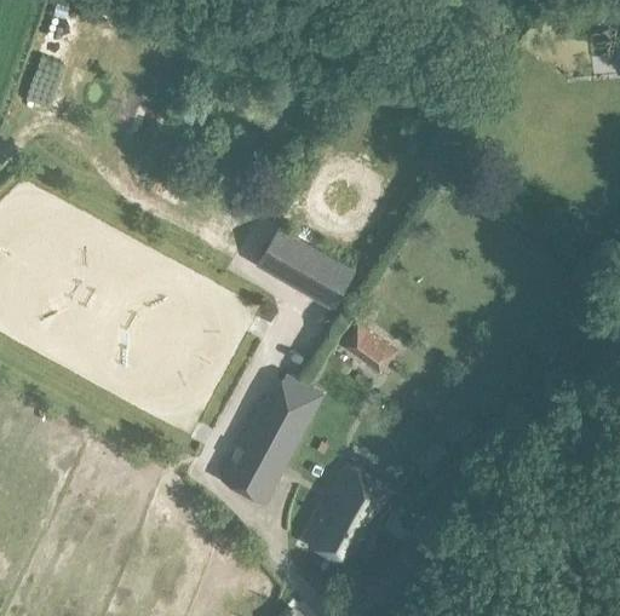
[(277,230),(256,266),(333,311),(355,274),(277,230)]
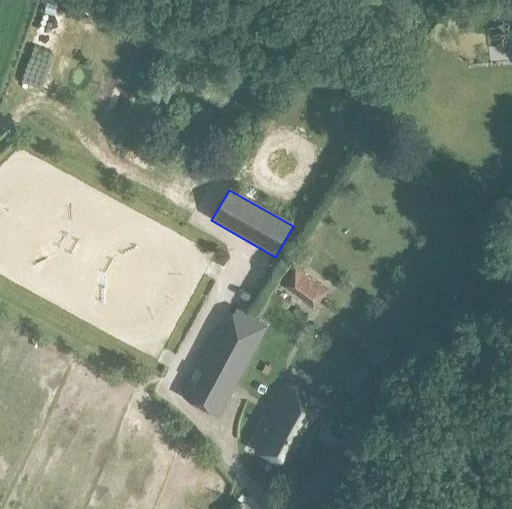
[(331,293),(296,268),(284,285),(286,286),(285,288),(315,309),(316,308),(318,310),(331,293)]
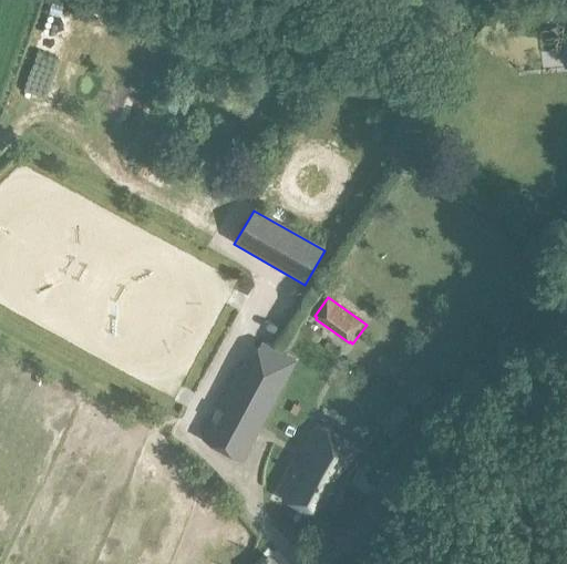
[(243,368),(204,440),(244,461),(267,418),(279,395),(296,363),(263,346),(249,371),(243,368)]
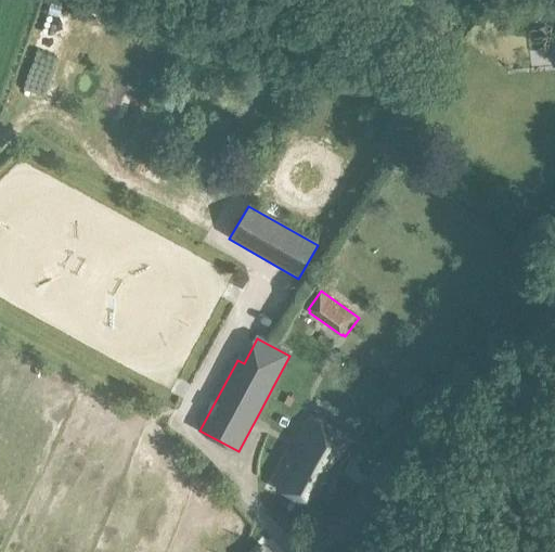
[(274,486),(321,512),(358,445),(310,418),(274,486)]
